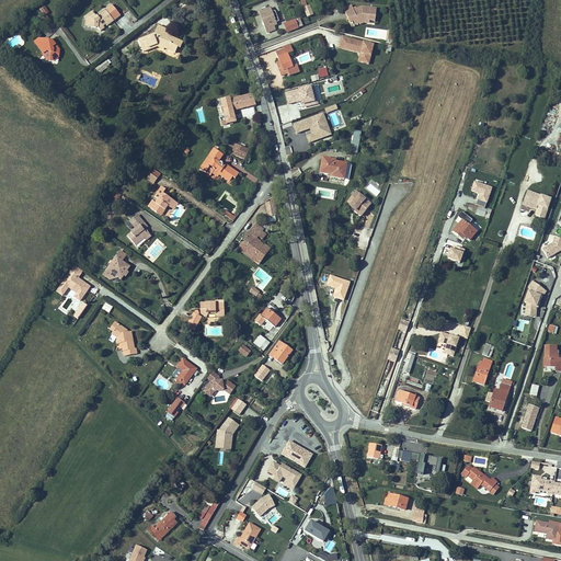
[(351,4),(343,6),(350,22),(353,20),(355,24),(359,22),(361,23),(363,22),(368,22),(369,19),(375,20),(376,8),(361,6),(356,8),(355,7),(353,8),(351,4)]
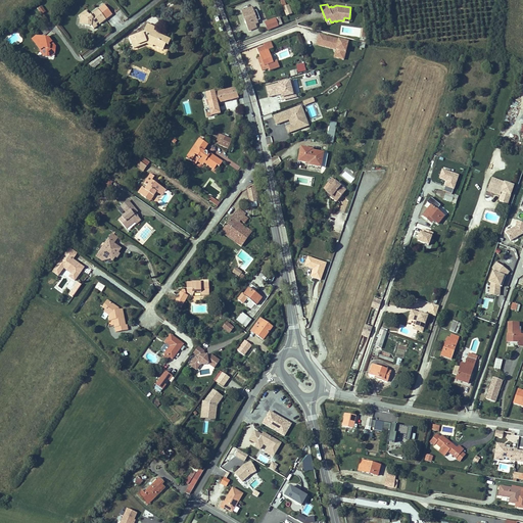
[(38,9),(42,14),(46,11),(42,6),(38,9)]
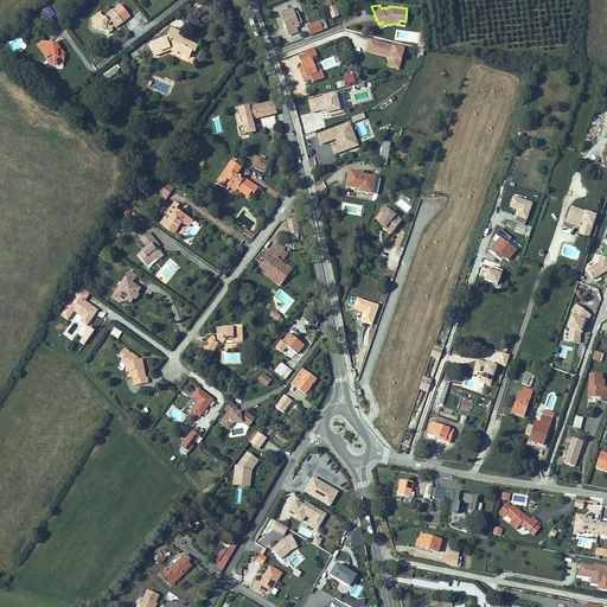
[(289,31),(299,27),(293,10),(281,13),(287,27),(288,27),(289,31)]
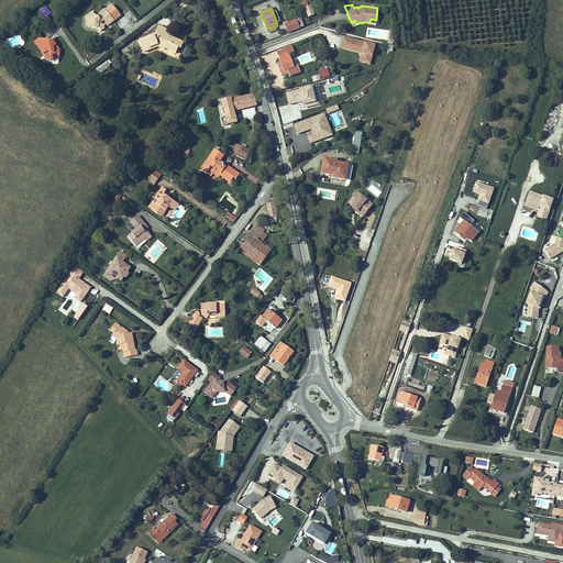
[(114,21),(107,10),(97,18),(95,15),(91,18),(87,18),(87,20),(86,25),(89,25),(89,28),(97,28),(97,26),(99,26),(99,28),(101,31),(106,29),(105,26),(107,24),(108,26),(114,21)]
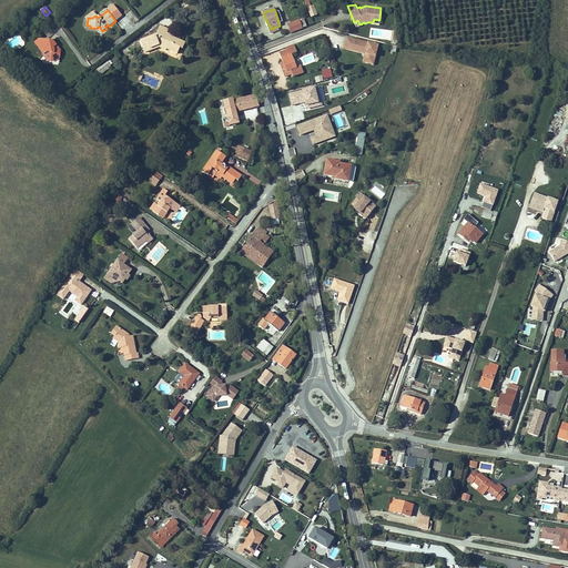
[(302,29),(300,20),(288,24),(291,32),(302,29)]
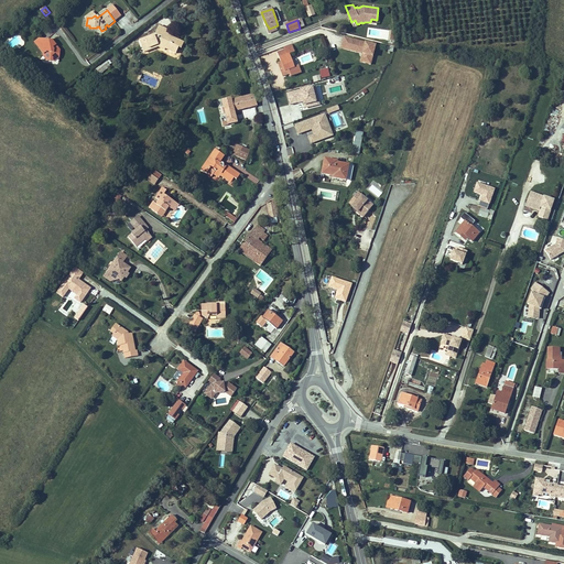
[(184,43),(171,38),(170,40),(165,38),(166,33),(167,30),(160,26),(155,34),(149,38),(149,39),(144,40),(144,39),(140,41),(144,53),(160,46),(161,45),(166,47),(166,50),(176,54),(180,47),(182,49),(184,43)]
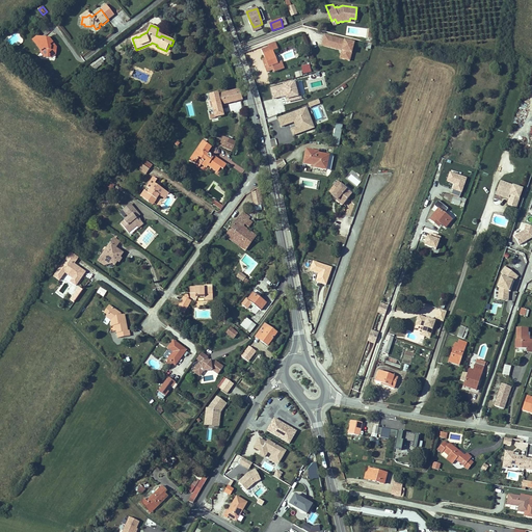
[(330,46),(331,37),(324,35),(322,46),(342,51),(343,49),(330,46)]
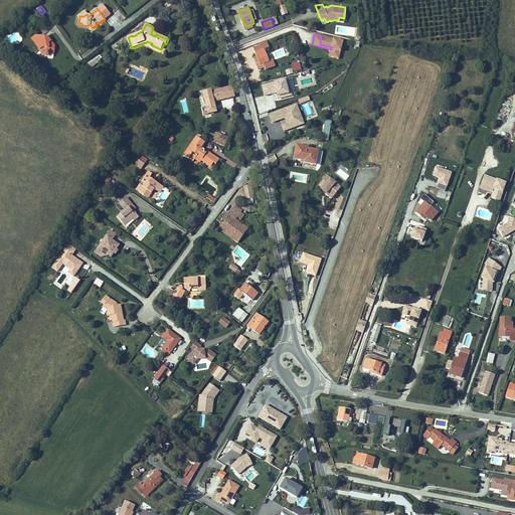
[(47,37),(41,36),(34,42),(40,50),(39,50),(43,55),(50,55),(50,52),(54,52),(54,46),(49,45),(48,44),(51,42),(47,37)]
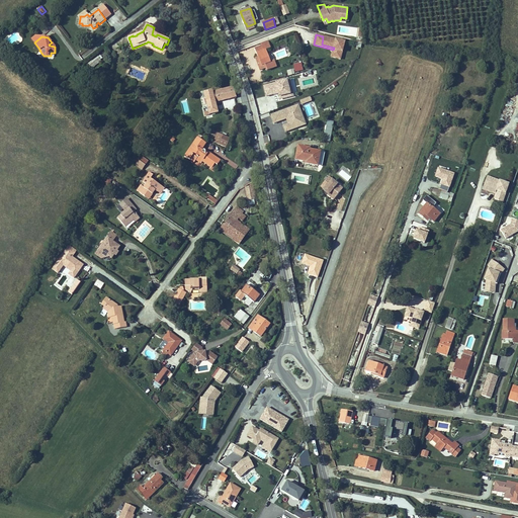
[(345,42),(323,36),(322,45),(334,48),(333,50),(335,51),(334,58),(340,60),(345,42)]
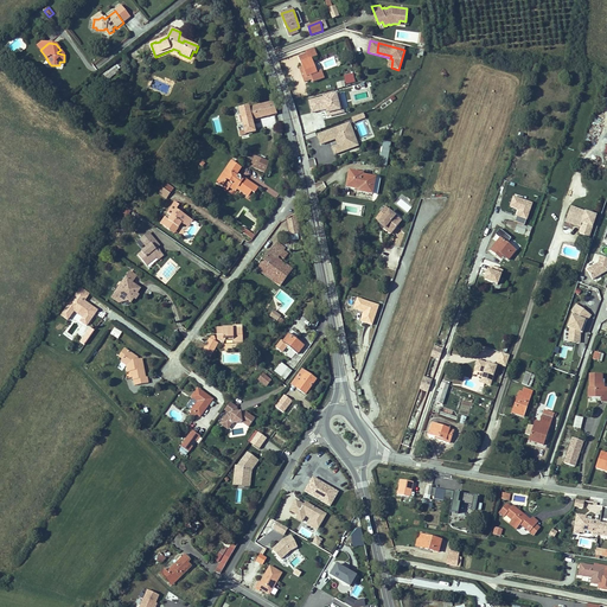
[(299,57),(302,66),(305,71),(302,72),(307,82),(318,77),(315,74),(317,74),(311,58),(318,56),(314,48),(307,51),(307,53),(299,57)]
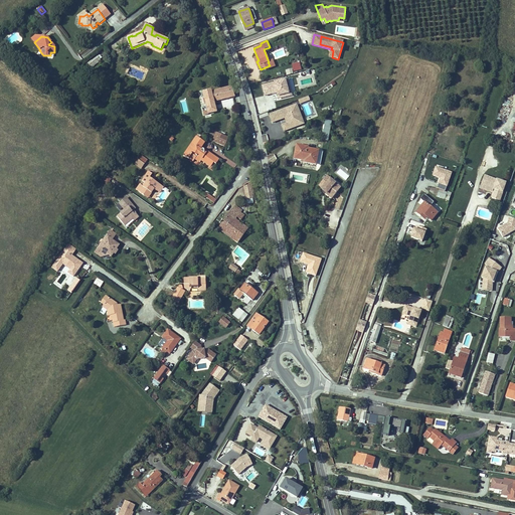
[(100,55),(91,61),(94,64),(100,59),(102,58),(100,55)]
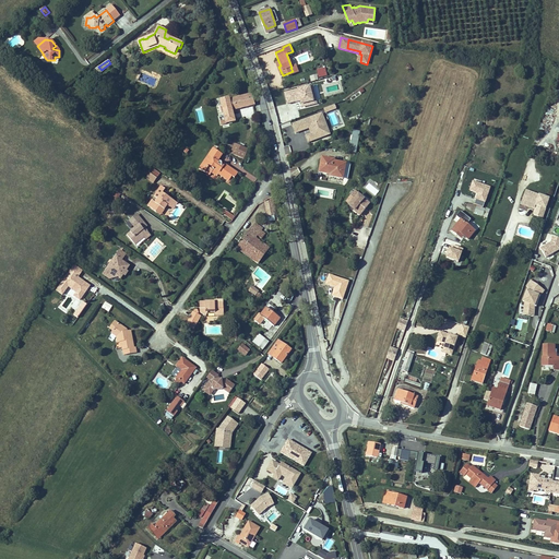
[(318,103),(312,84),(284,92),(287,104),(299,100),(301,108),(318,103)]
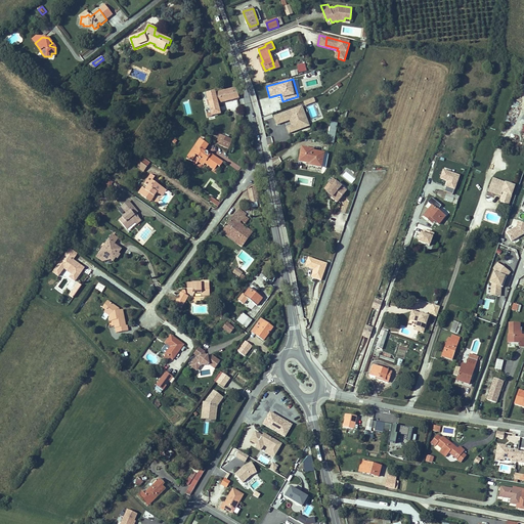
[(235,88),(234,89),(215,93),(217,103),(218,103),(239,98),(235,88)]
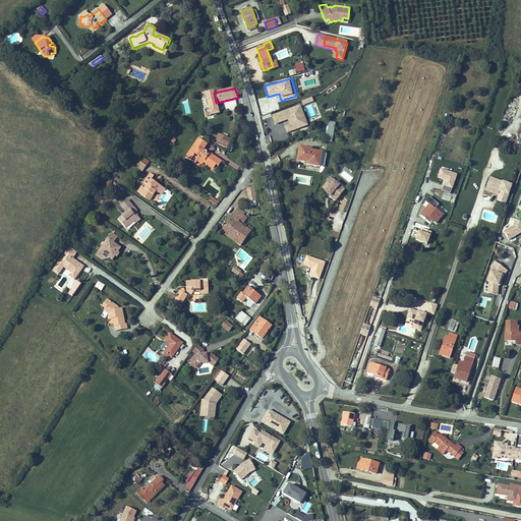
[(298,102),(272,112),(276,121),(288,117),(290,123),(285,125),(288,130),(307,123),(298,102)]
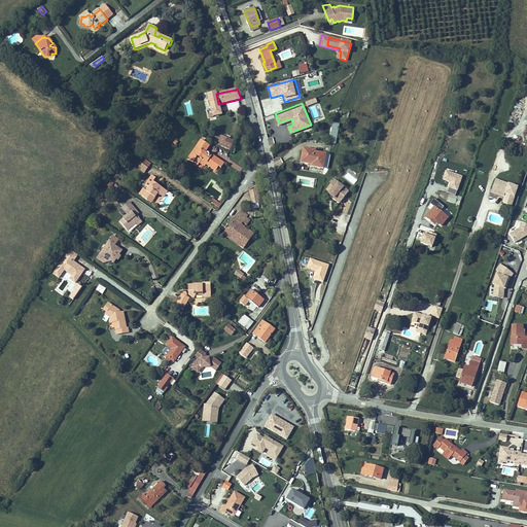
[(325,137),(324,143),(337,145),(339,124),(331,123),(330,137),(325,137)]
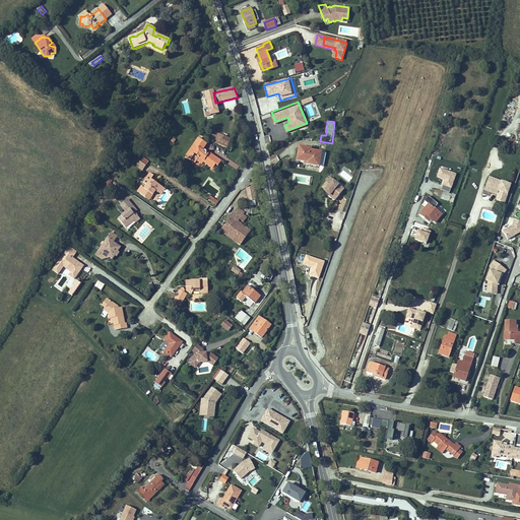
[(218,134),(215,143),(226,148),(231,139),(218,134)]
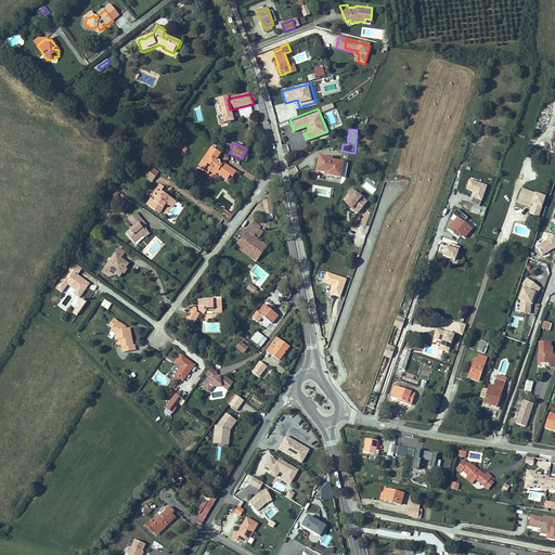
[(204,171),(208,165),(213,167),(211,168),(210,171),(216,175),(217,173),(226,179),(228,179),(230,176),(232,177),(235,172),(224,164),(223,165),(220,164),(220,163),(220,162),(219,162),(218,162),(217,159),(220,154),(211,147),(198,167),(204,171)]
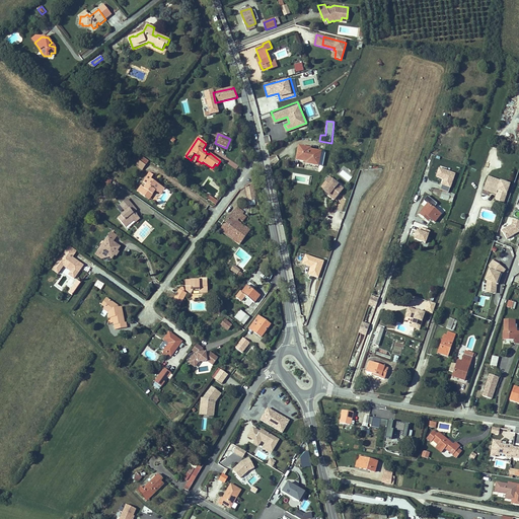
[(320,153),(310,150),(305,149),(305,148),(299,147),(297,160),(302,161),(307,162),(306,163),(318,166),(320,153)]
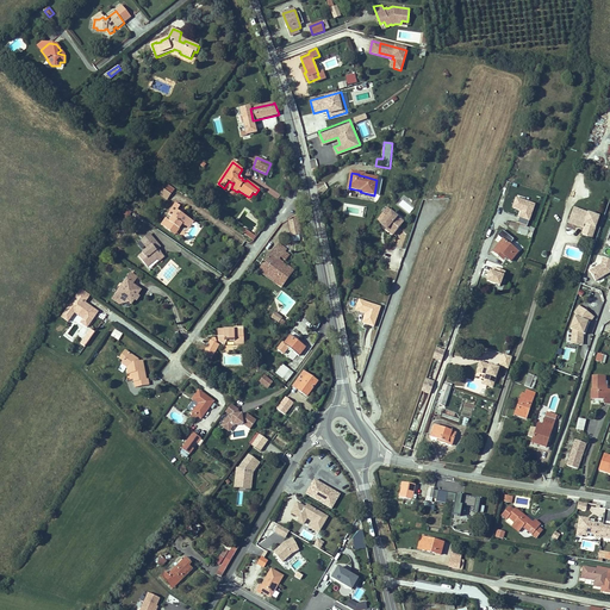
[(168,200),(172,195),(163,190),(160,194),(168,200)]
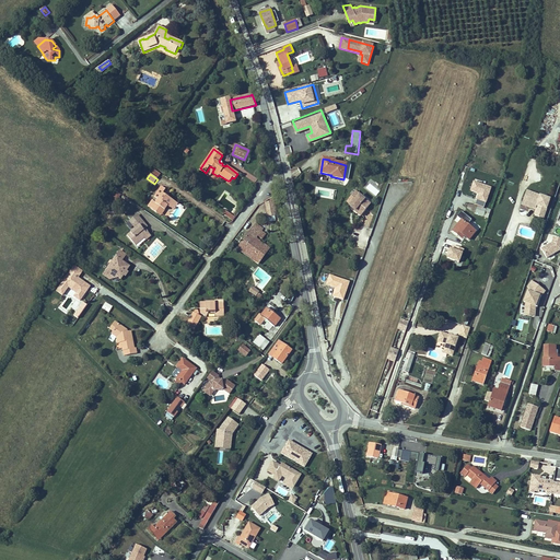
[(486,203),(492,186),(473,181),(469,193),(478,195),(476,200),(486,203)]
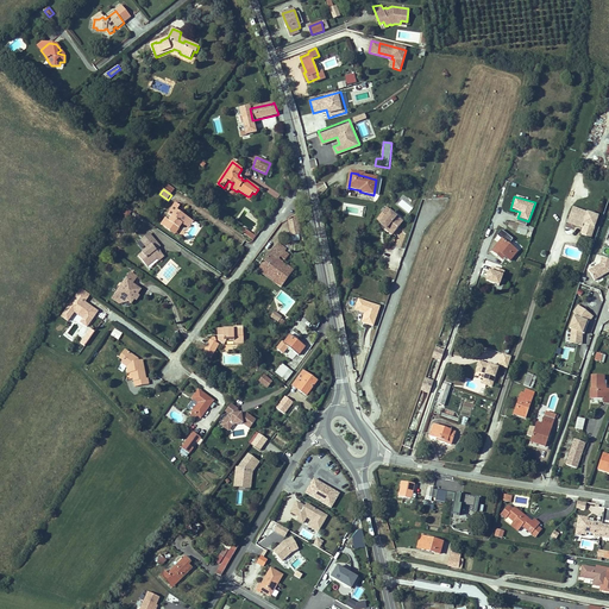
[(165,218),(161,224),(165,227),(164,227),(170,232),(171,230),(176,233),(183,224),(186,226),(190,220),(183,214),(180,213),(177,211),(180,206),(175,202),(168,214),(170,215),(168,219),(165,218)]
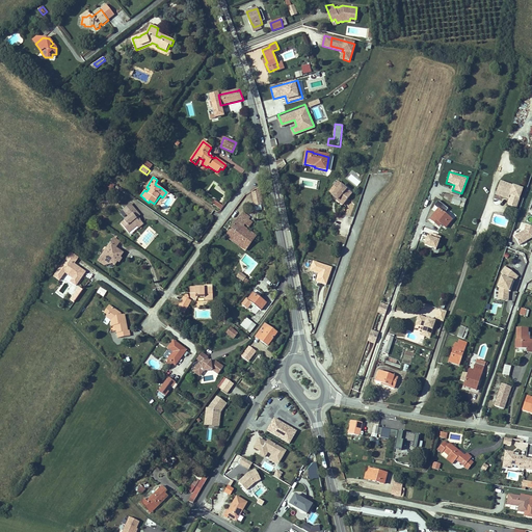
[(511,196),(508,205),(516,208),(523,189),(500,181),(497,191),(509,195),(511,196)]
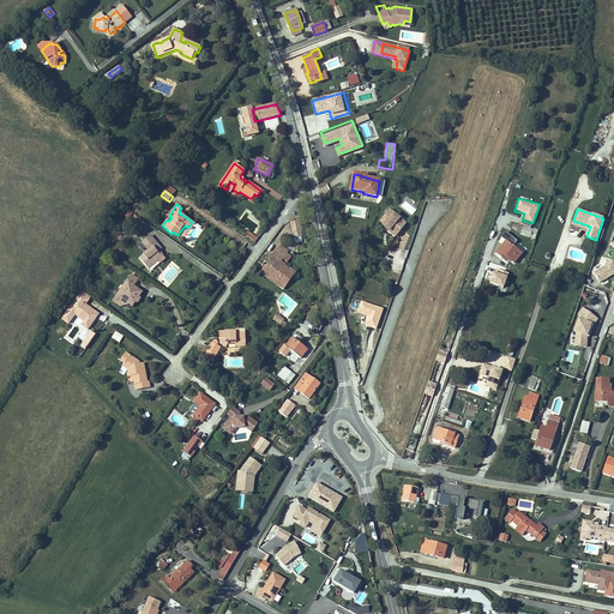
[(381,222),(386,226),(386,224),(392,228),(391,229),(397,235),(407,224),(390,211),(381,222)]
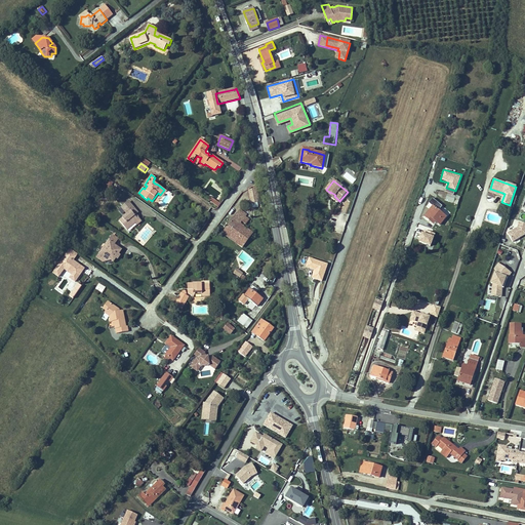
[(257,187),(248,189),(251,203),(260,201),(257,187)]
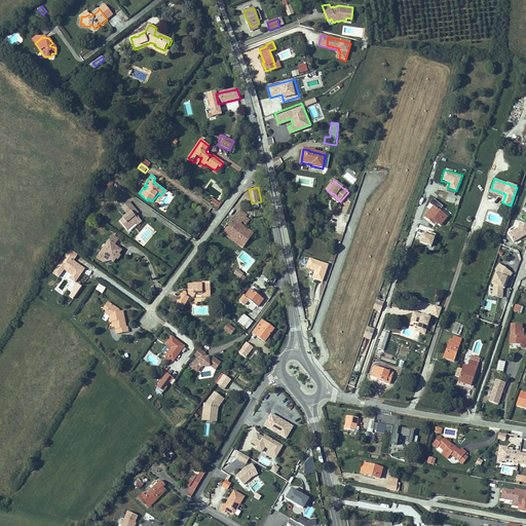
[(456,195),(457,193),(450,190),(447,200),(454,203),(456,195)]
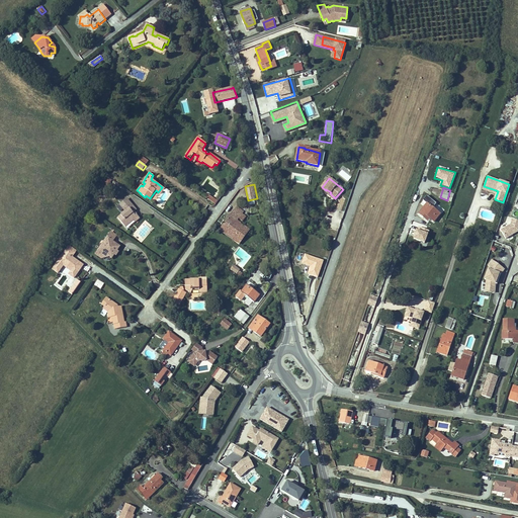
[(326,190),(325,191),(334,199),(335,198),(330,193),(331,192),(326,189),(326,190)]
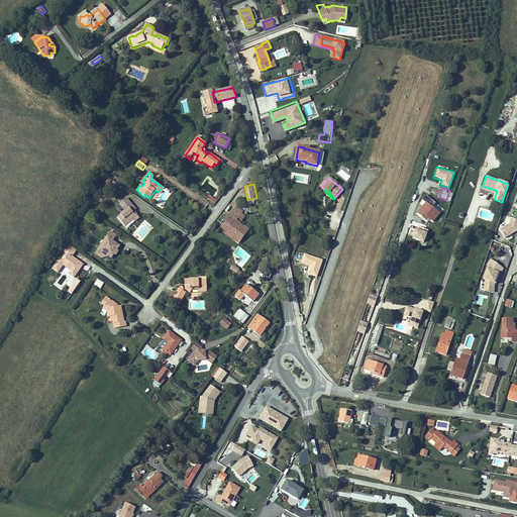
[(426,195),(422,200),(426,203),(418,213),(422,217),(424,214),(428,218),(432,221),(439,213),(431,207),(435,203),(426,195)]
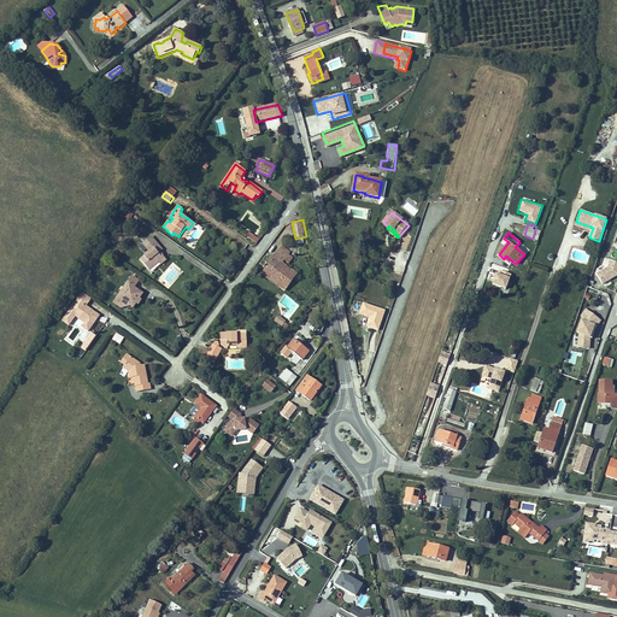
[(154,241),(151,238),(142,244),(146,247),(154,241)]
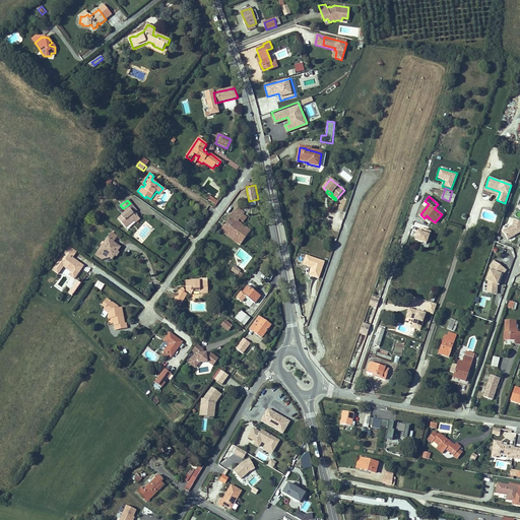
[(126,212),(118,219),(126,228),(134,221),(135,222),(140,219),(137,215),(136,216),(130,209),(133,207),(130,203),(123,208),(126,212)]
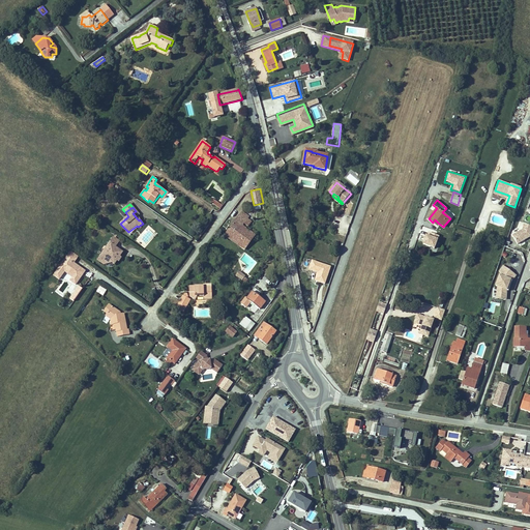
[(238,217),(236,222),(242,226),(244,223),(238,217)]
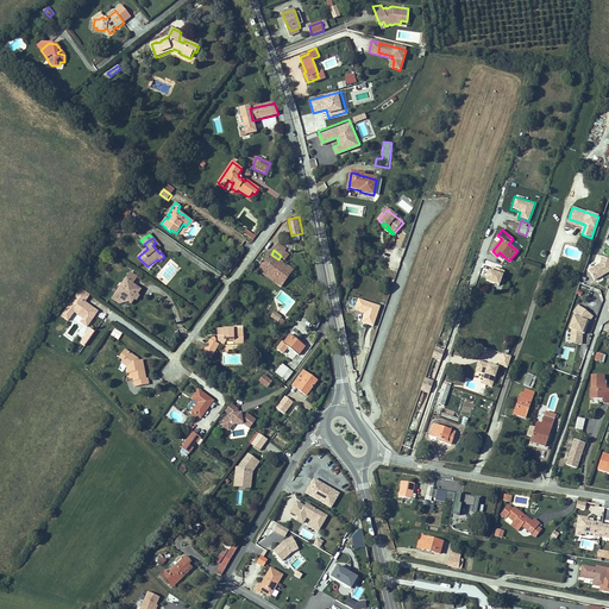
[(271,255),(263,264),(268,268),(264,272),(270,277),(271,276),(283,284),(294,270),(287,265),(288,264),(284,262),(283,263),(278,259),(271,255)]
